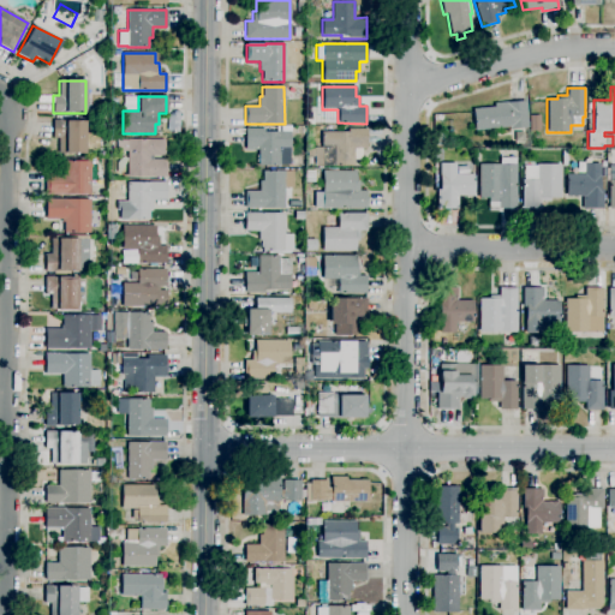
[(475,131),(472,109),(494,107),(494,103),(507,102),(525,101),(527,129),(509,130),(508,127),(475,131)]
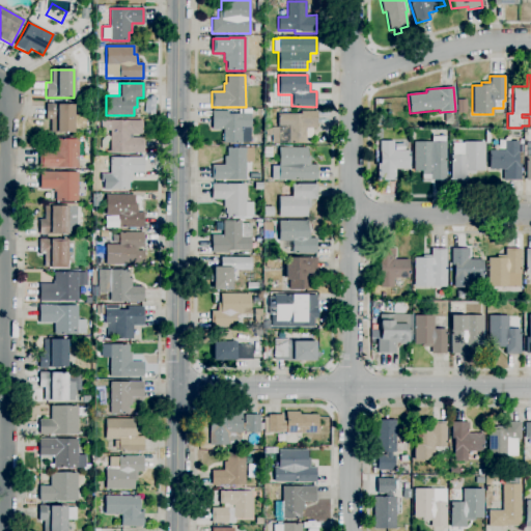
[(457,113),(456,100),(466,100),(467,112),(457,113)]
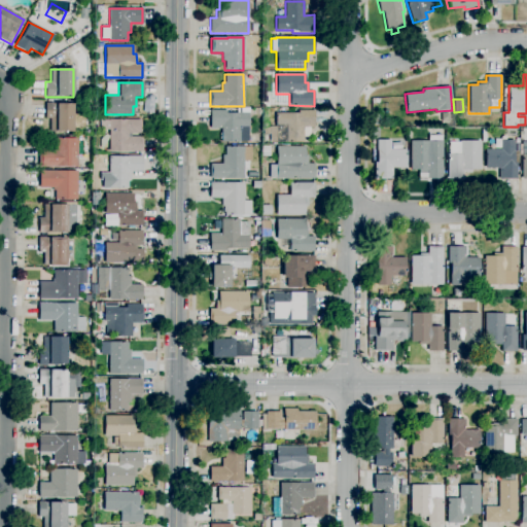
[(72,132),(49,132),(49,118),(45,118),(45,103),(51,103),(51,104),(66,104),(66,103),(67,103),(67,104),(72,104),(72,132)]
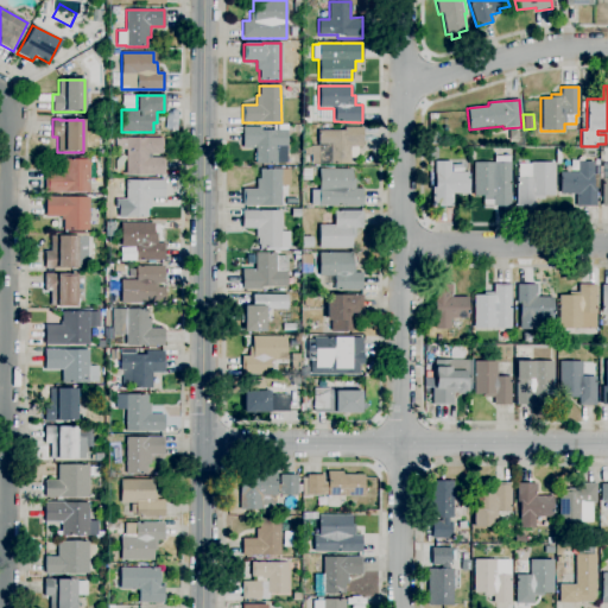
[(109,131),(108,121),(116,120),(118,130),(109,131)]
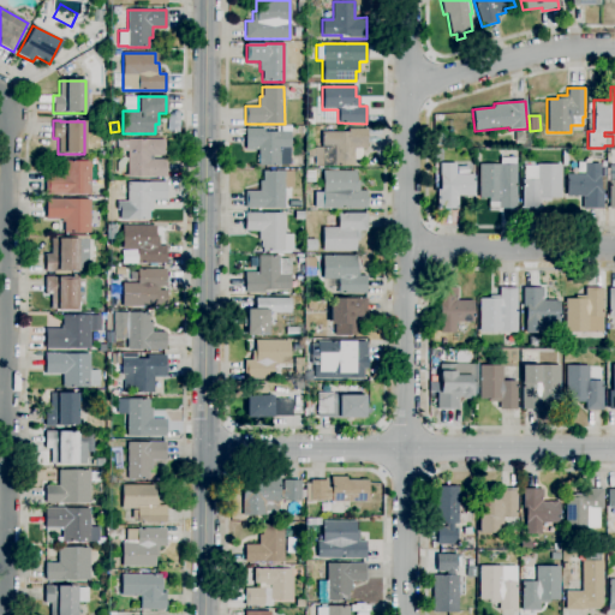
[(280,166),(258,166),(257,150),(245,150),(245,129),(264,129),(264,132),(276,132),(276,126),(290,126),(291,148),(279,148),(280,166)]
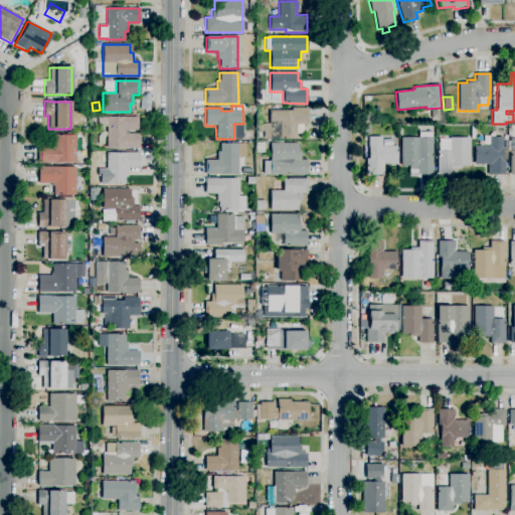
[(270,124),(270,111),(291,111),(291,108),(307,108),(307,125),(296,125),(296,139),(264,139),(264,124),(270,124)]
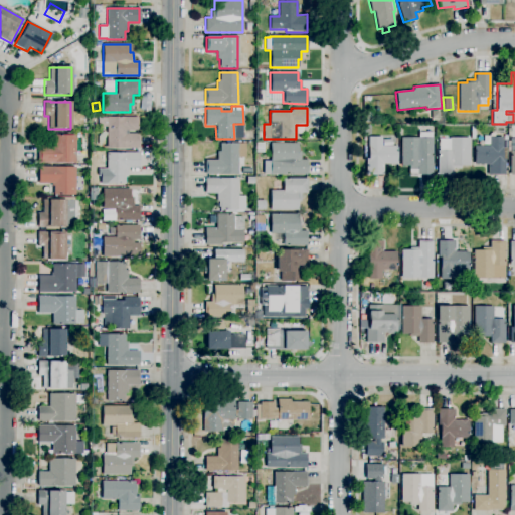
[(431,119),(431,111),(439,111),(439,118),(431,119)]
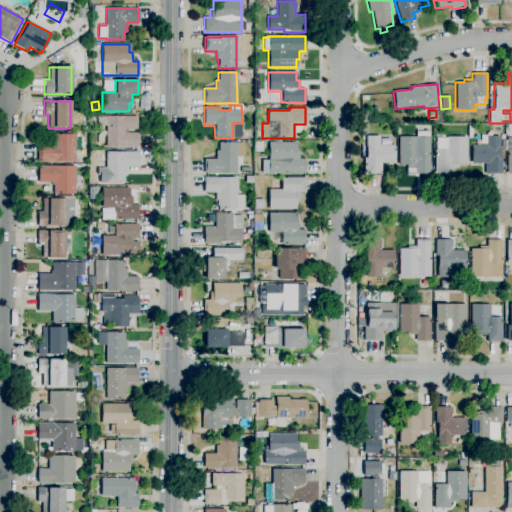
[(138,147),(106,147),(106,126),(96,126),(97,117),(106,117),(106,116),(137,116),(137,129),(127,129),(127,132),(138,133),(138,147)]
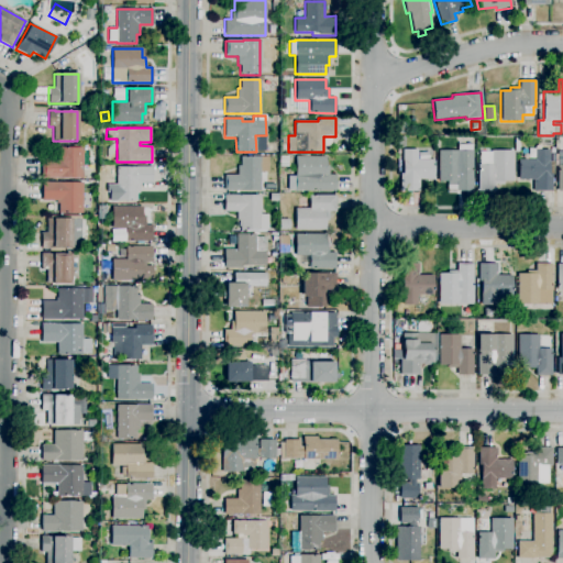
[(473,191),(456,191),(456,190),(448,190),(448,181),(439,181),(439,151),(457,151),(457,144),(472,144),(472,151),(473,151),(473,191)]
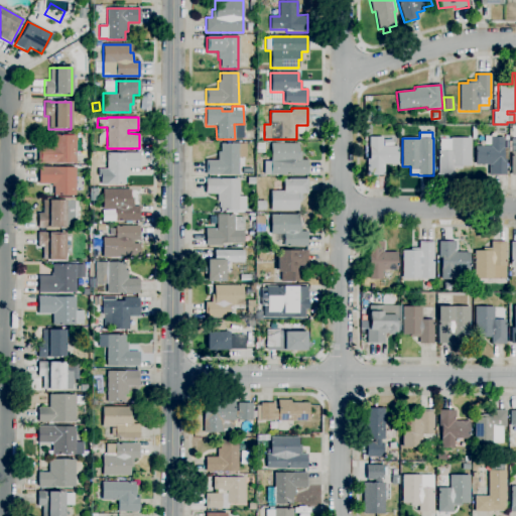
[(76,163),(37,163),(37,146),(52,146),(52,135),(76,135),(76,163)]
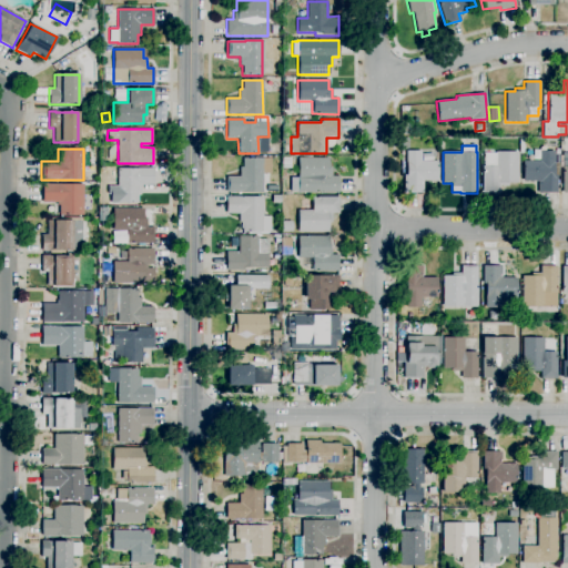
[(499,193),(483,193),(483,166),(484,166),(484,150),(495,150),(495,152),(517,152),(517,183),(508,183),(508,186),(499,186),(499,193)]
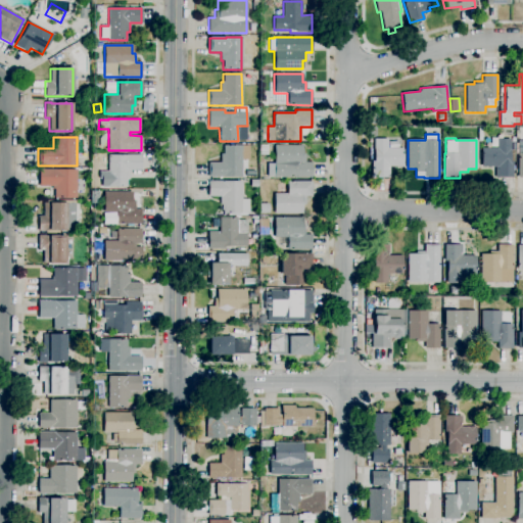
[(389,178),(372,178),(372,161),(374,161),(374,139),(387,139),(387,148),(402,148),(402,167),(389,167),(389,178)]
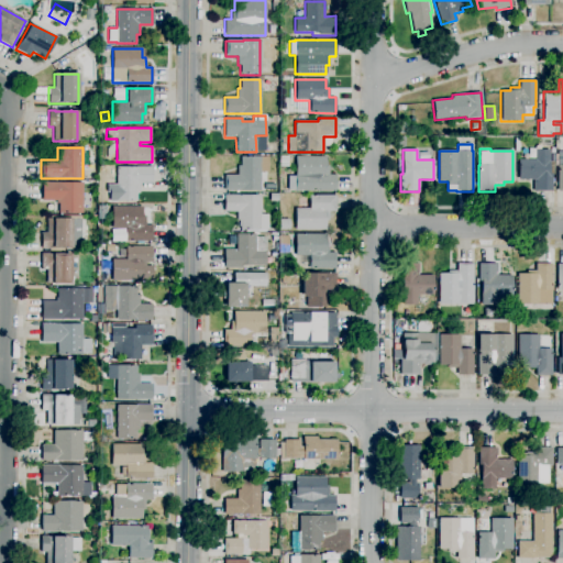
[(551,191),(533,191),(533,180),(518,179),(518,159),(534,159),(534,150),(549,150),(549,174),(551,174),(551,191)]
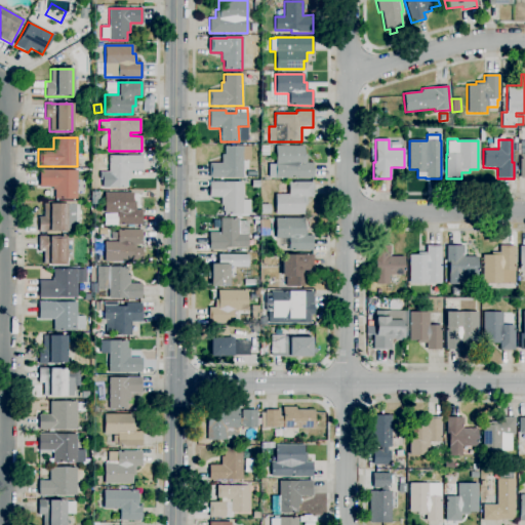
[(242,177),(225,177),(209,177),(209,163),(221,163),(221,155),(224,155),(224,146),(242,146),(242,177)]
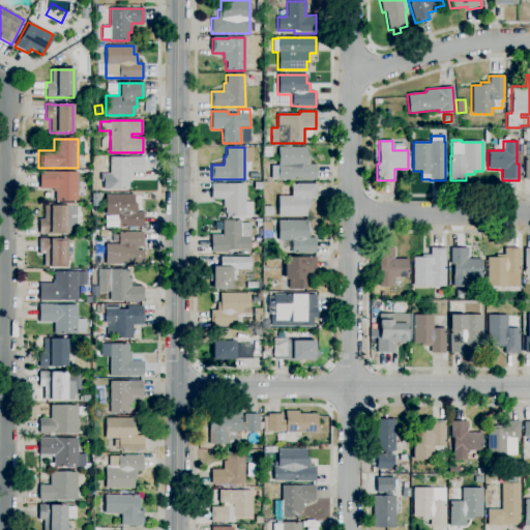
[(316,180),(277,180),(277,179),(270,179),(270,166),(277,166),(277,147),(306,147),(306,156),(310,156),(310,165),(316,165),(316,180)]
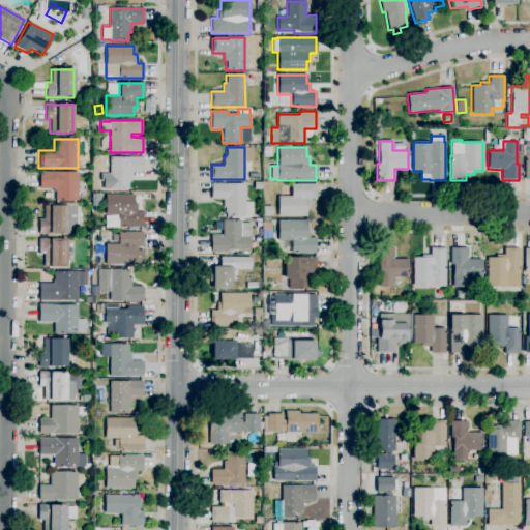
[(128,189),(102,189),(102,182),(100,181),(100,174),(109,174),(109,157),(127,157),(127,156),(143,156),(143,172),(131,172),(131,181),(128,181),(128,189)]
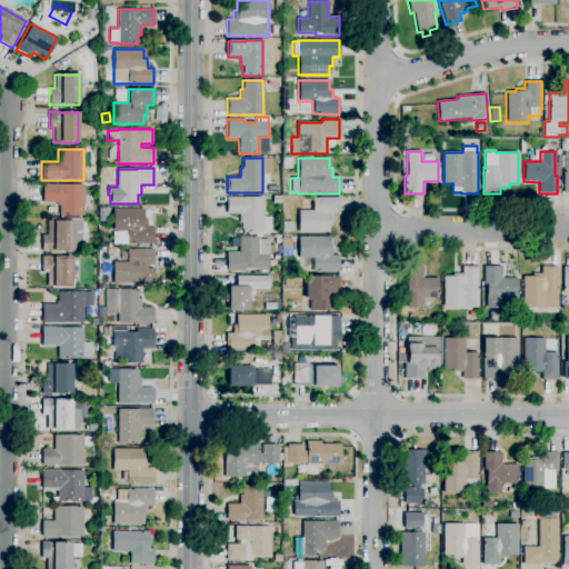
[(82,216),(58,216),(59,206),(57,206),(57,202),(41,202),(41,199),(42,199),(42,187),(41,187),(41,185),(83,185),(82,216)]
